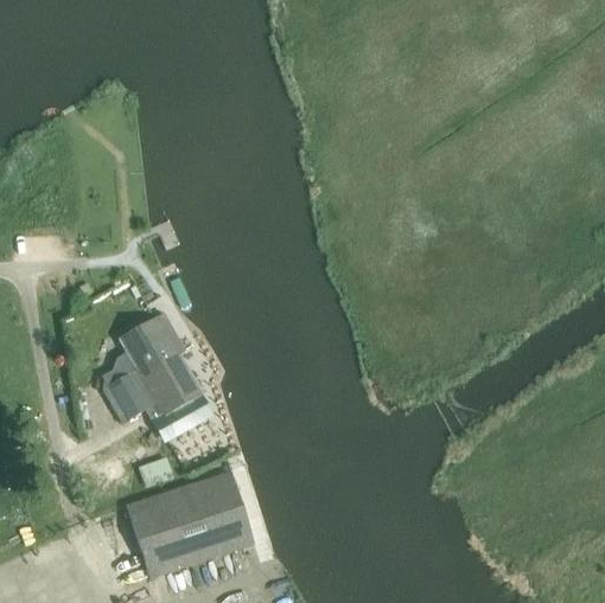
[(185,347),(165,312),(121,337),(139,365),(134,367),(146,389),(151,385),(166,412),(203,391),(179,351),(185,347)]
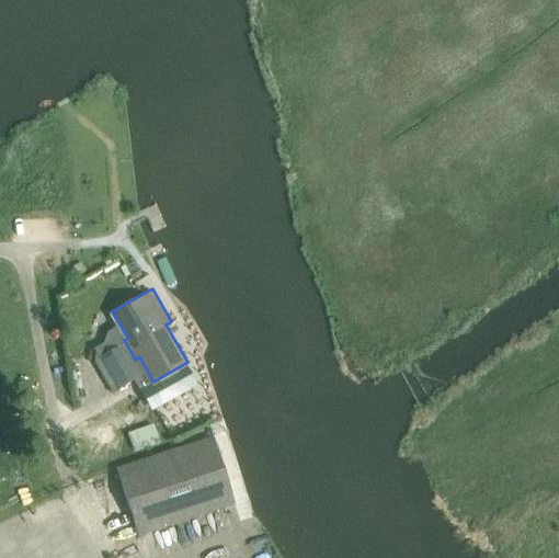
[(138,375),(139,373),(122,342),(102,353),(121,384),(124,383),(138,375)]
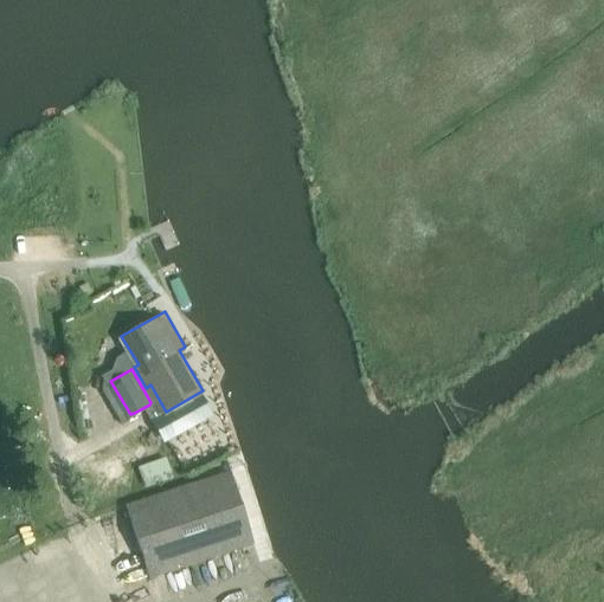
[(146,487),(174,478),(167,458),(139,467),(146,487)]
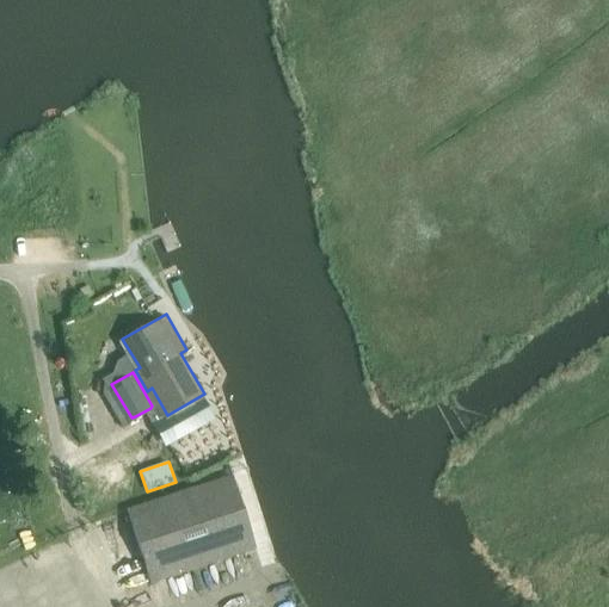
[(149,581),(258,546),(234,474),(125,508),(149,581)]
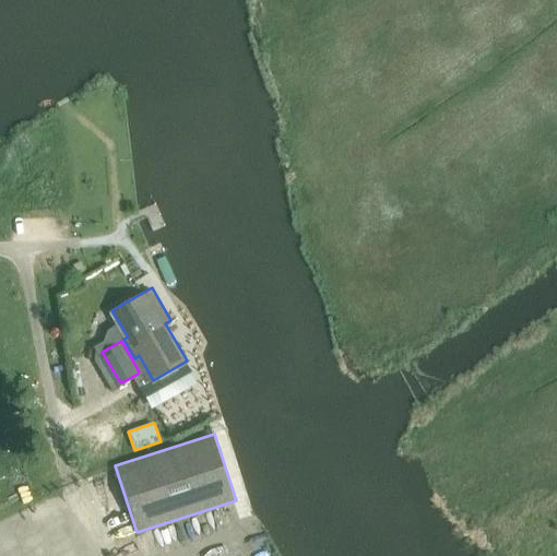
[(108,543),(133,535),(118,486),(92,495),(108,543)]
